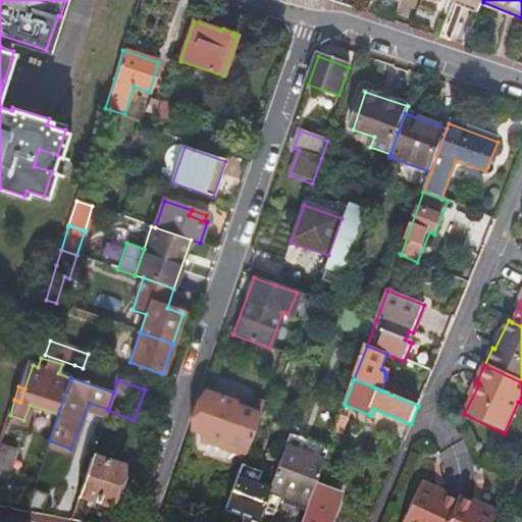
[(245,457),(260,415),(233,406),(236,403),(204,390),(190,429),(221,440),(220,444),(222,449),(245,457)]
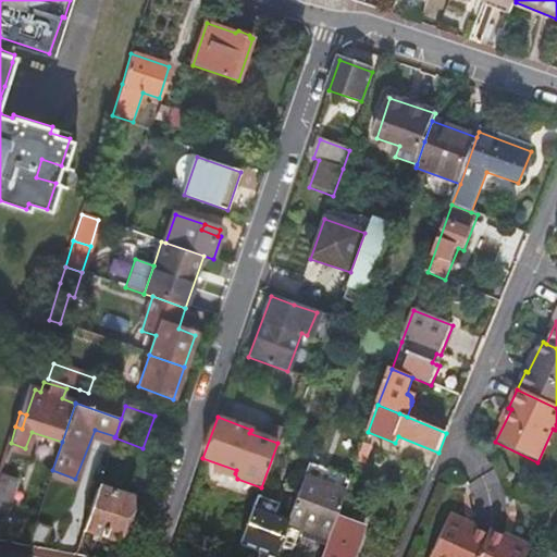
[(1,472),(0,477),(0,505),(11,509),(21,479),(1,472)]
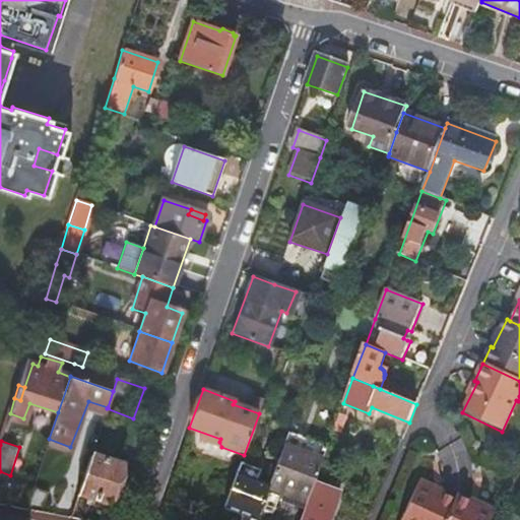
[(322,462),(282,447),(266,490),(284,497),(286,492),(308,500),(314,484),(322,462)]
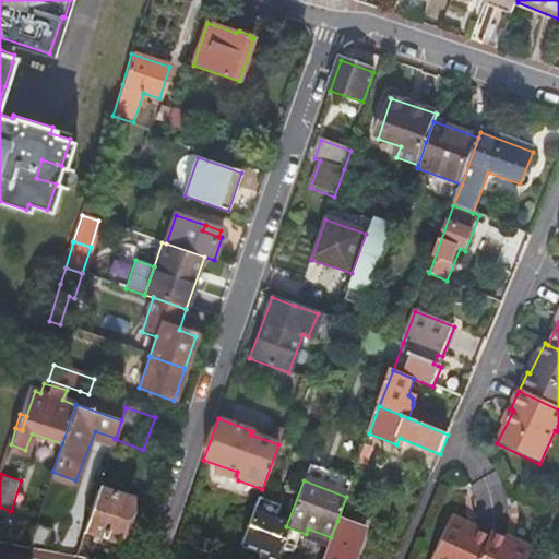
[(131,504),(97,492),(83,535),(117,547),(131,504)]
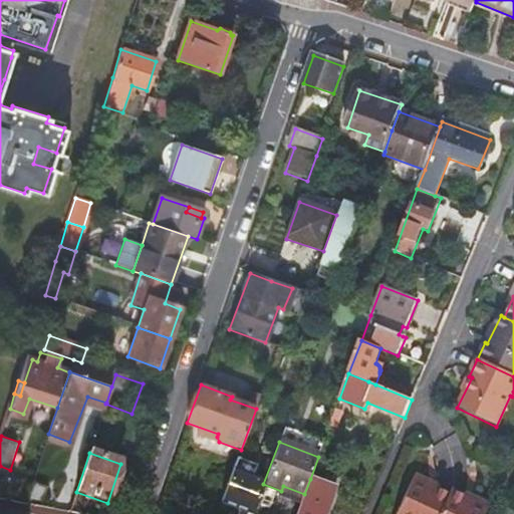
[(254,471),(236,464),(222,503),(237,509),(237,513),(252,513),(263,484),(251,479),(254,471)]
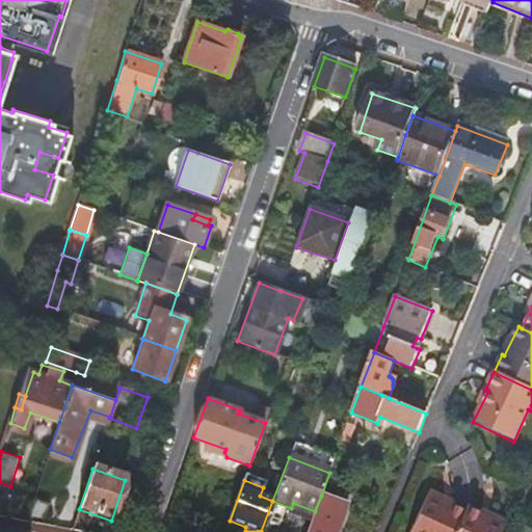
[(311,524),(307,531),(330,531),(342,504),(321,496),(315,511),(311,524)]
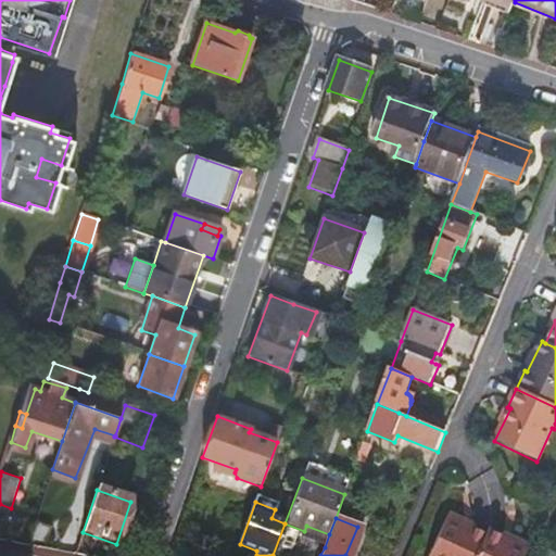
[(477,555),(484,541),(459,529),(460,527),(446,519),(429,555),(477,555)]
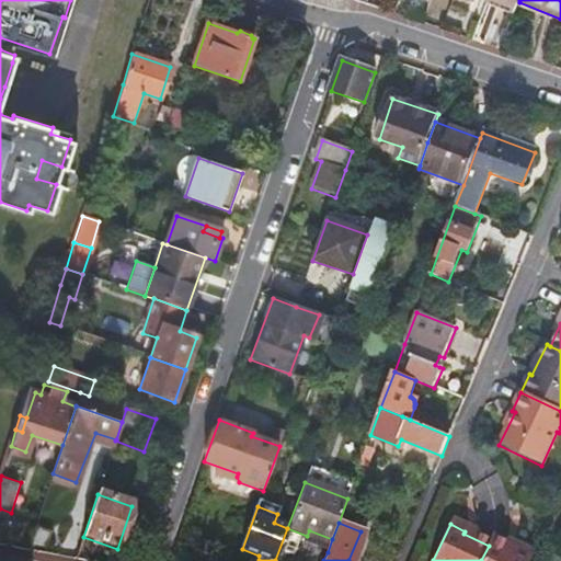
[(33,530),(26,551),(44,554),(50,538),(33,530)]
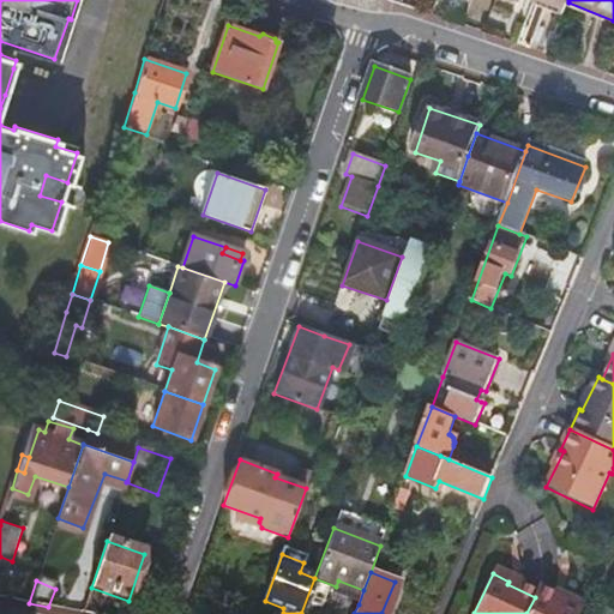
[(336,587),(332,595),(359,605),(363,590),(338,581),(336,587)]
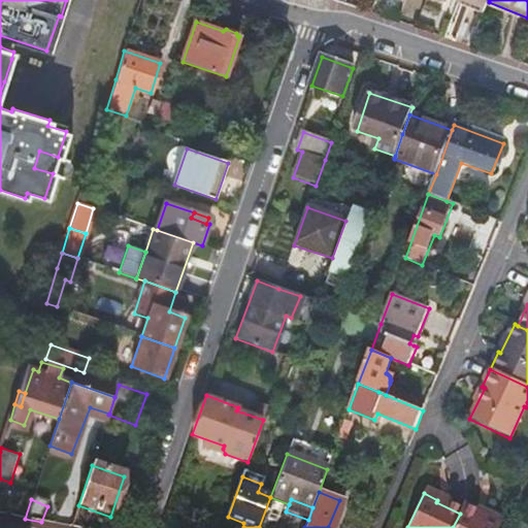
[(496,527),(499,522),(487,517),(485,519),(462,508),(460,514),(453,527),(496,527)]
